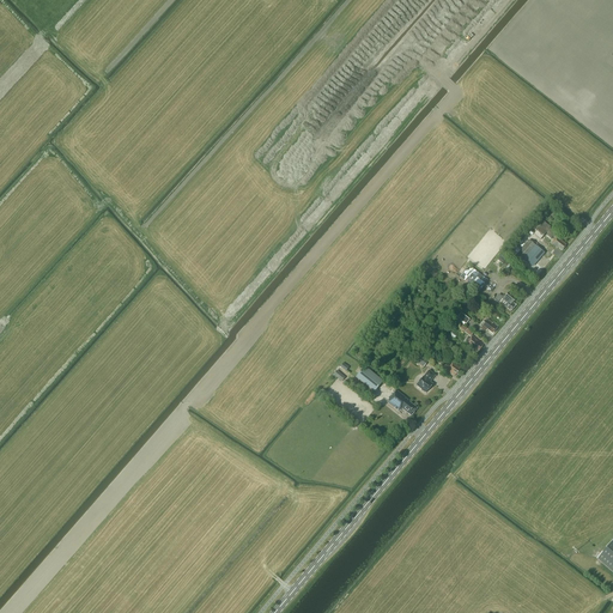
[(557,237),(556,235),(557,234),(550,229),(551,228),(544,222),(535,235),(541,240),(546,231),(548,234),(547,235),(552,240),(553,238),(556,240),(551,244),(554,248),(556,247),(562,252),(566,246),(557,237)]
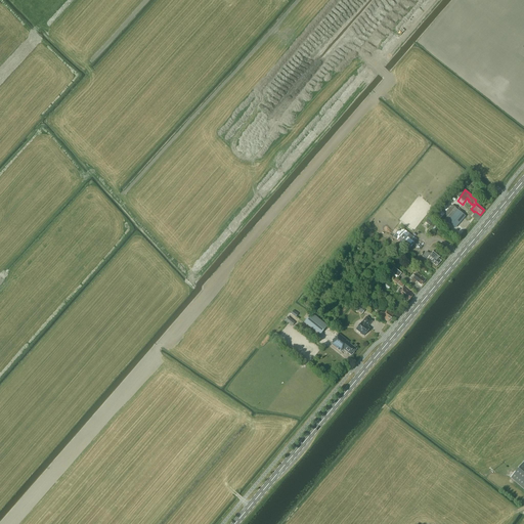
[(488,202),(490,203),(493,200),(491,199),(492,197),(486,191),(481,198),(487,203),(488,202)]
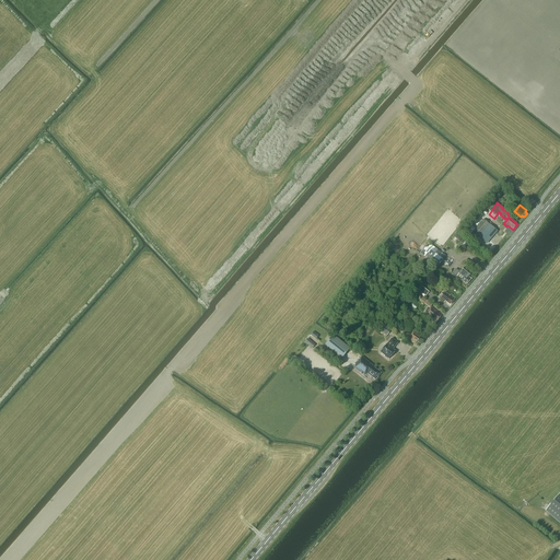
[(497,231),(483,219),(475,229),(471,226),(467,232),(470,234),(469,235),(476,241),(478,237),(487,244),(497,231)]
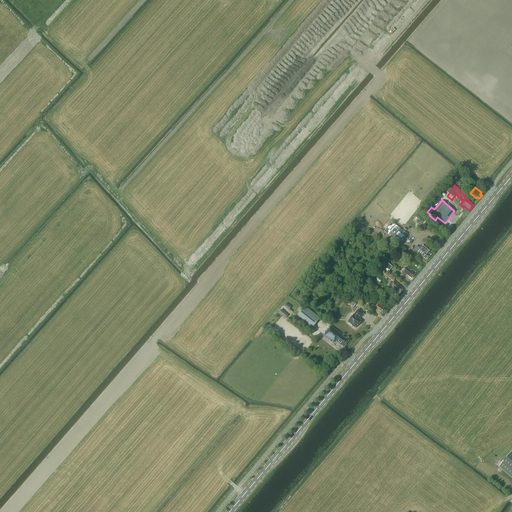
[(405,237),(389,225),(384,232),(400,244),(404,239),(405,241),(407,239),(405,237)]
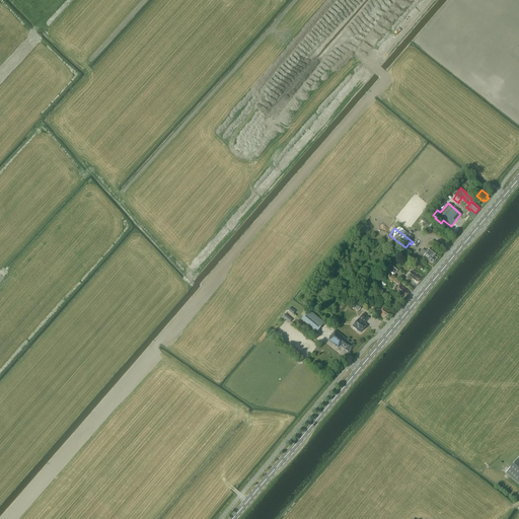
[(430,248),(427,252),(423,249),(419,253),(423,256),(423,257),(427,262),(428,261),(432,264),(437,258),(434,256),(437,253),(430,248)]
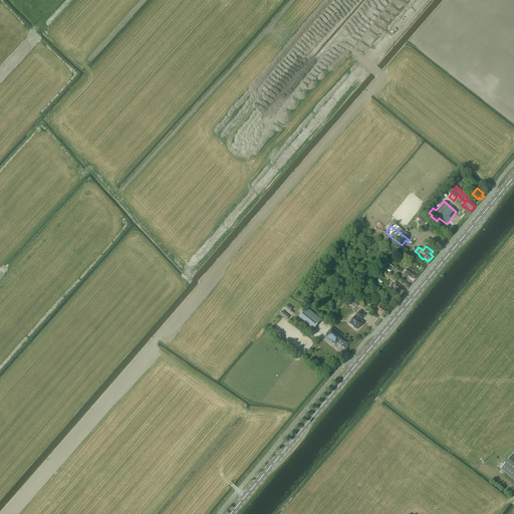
[(394,268),(386,262),(382,265),(380,263),(378,265),(382,268),(383,266),(391,272),(394,268)]
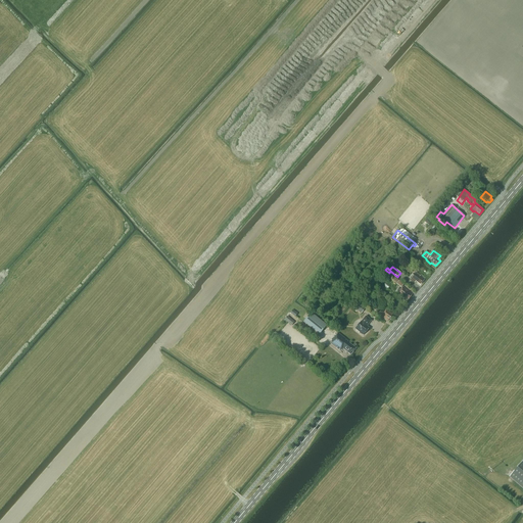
[(416,281),(421,285),(425,280),(417,273),(414,276),(413,275),(410,279),(415,283),(416,281)]
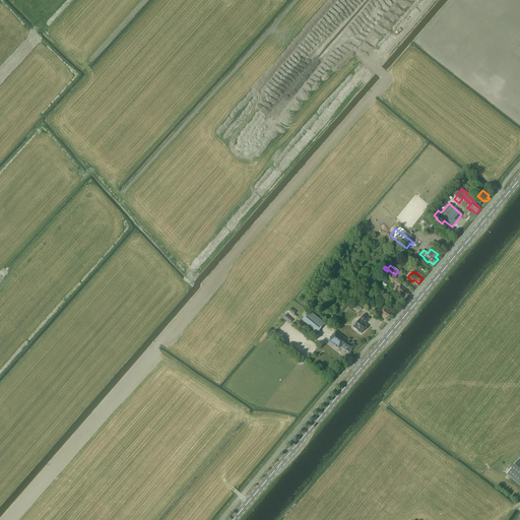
[(401,282),(392,275),(390,278),(395,281),(394,282),(399,285),(401,282)]
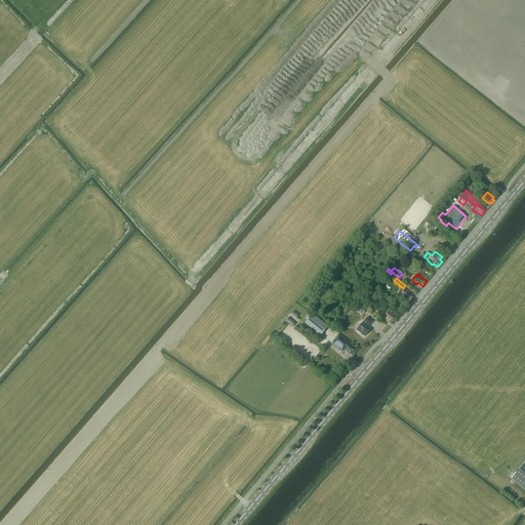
[(405,288),(402,291),(401,290),(399,292),(401,293),(400,294),(404,298),(405,297),(409,301),(414,296),(405,288)]
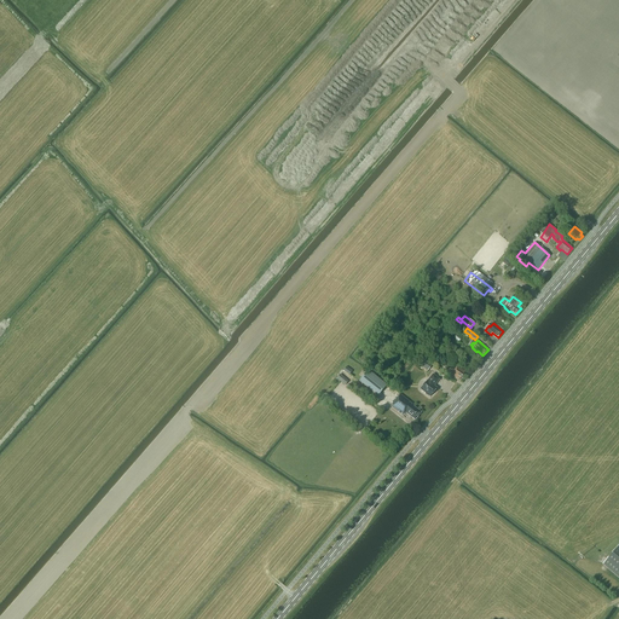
[(432,364),(423,358),(418,364),(427,371),(432,364)]
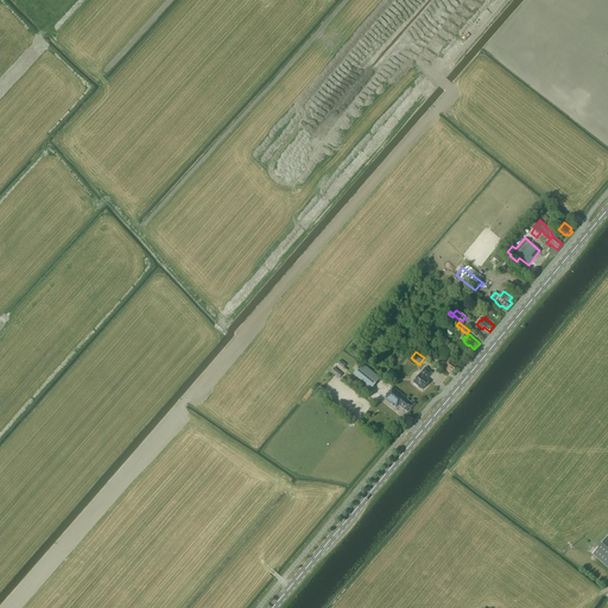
[(451,373),(453,373),(456,368),(455,367),(456,366),(449,360),(443,368),(450,374),(451,373)]
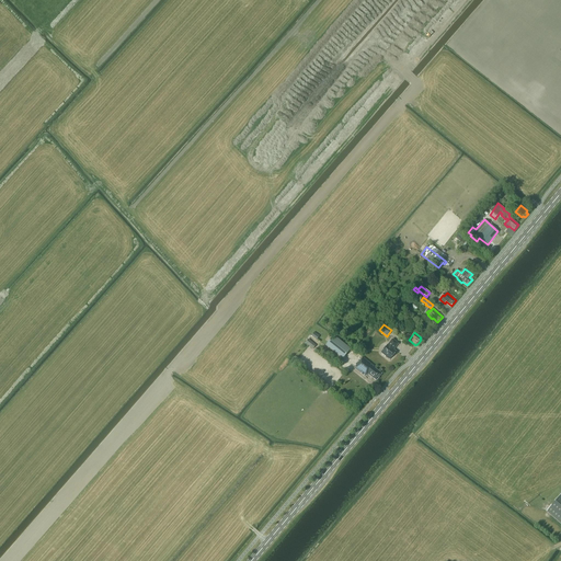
[(350,350),(332,335),(324,345),(342,358),(350,350)]
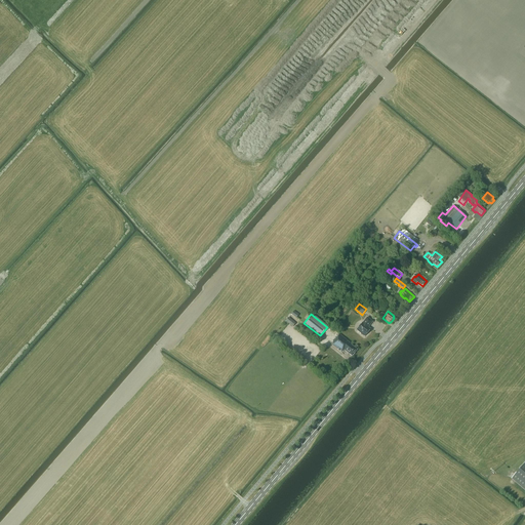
[(295,323),(288,318),(285,321),(292,326),(295,323)]
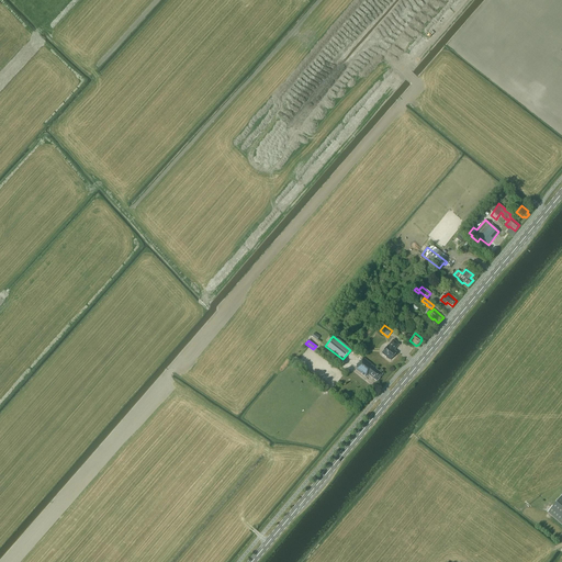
[(391,360),(396,352),(394,350),(398,345),(393,340),(389,346),(388,346),(382,353),(386,357),(386,358),(389,360),(390,359),(391,360)]
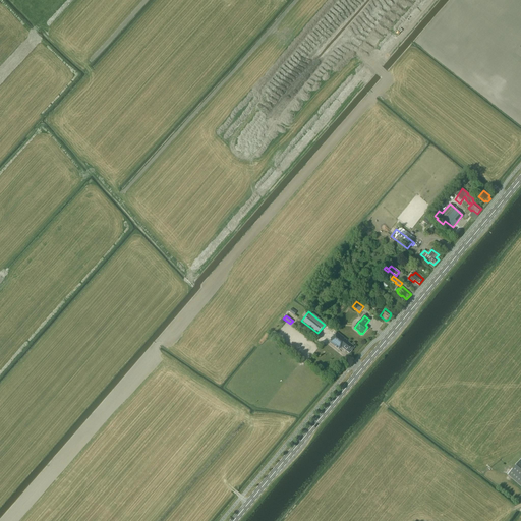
[(342,348),(349,354),(354,348),(348,343),(349,342),(337,333),(329,342),(339,351),(342,348)]
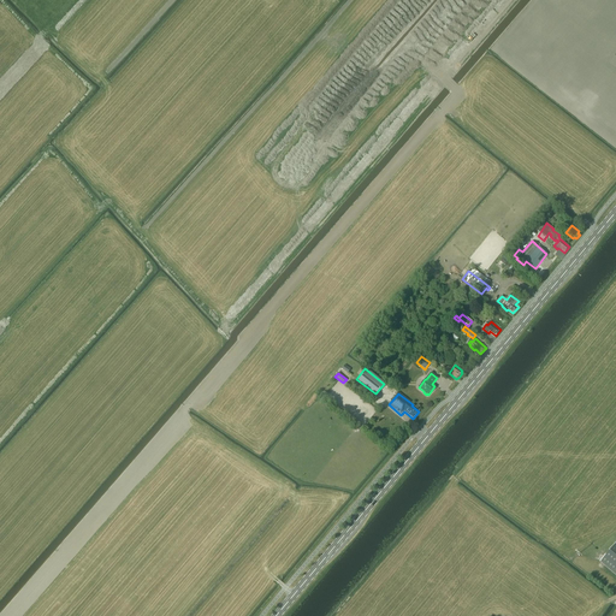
[(615,543),(600,562),(615,574),(615,543)]
